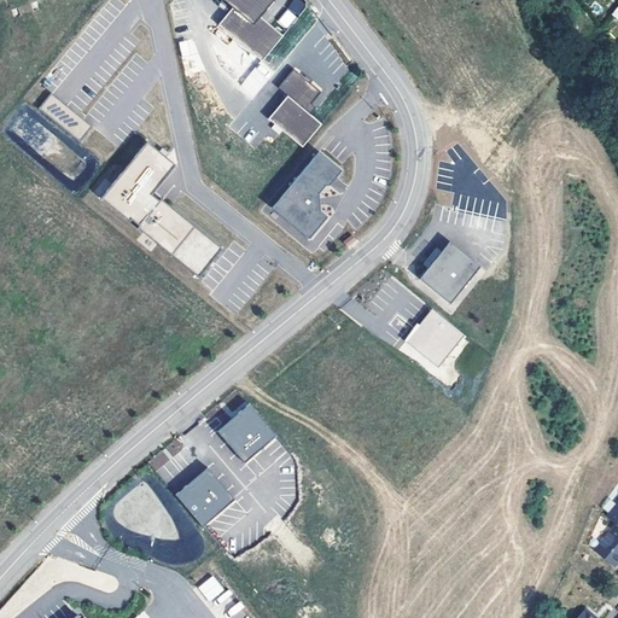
[(223,0),(234,7),(220,25),(262,60),(284,35),(261,16),(273,0),(223,0)]
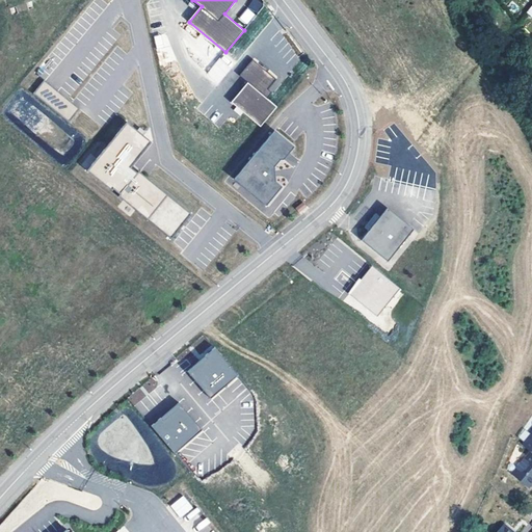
[(258,0),(254,0),(238,18),(246,25),(264,5),(258,0)]
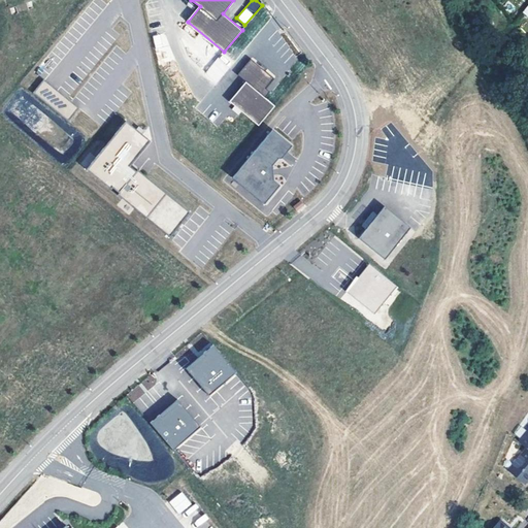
[(240,110),(258,126),(274,106),(265,98),(269,92),(266,89),(274,78),(265,71),(259,66),(250,59),(237,74),(245,81),(229,101),(234,106),(240,110)]
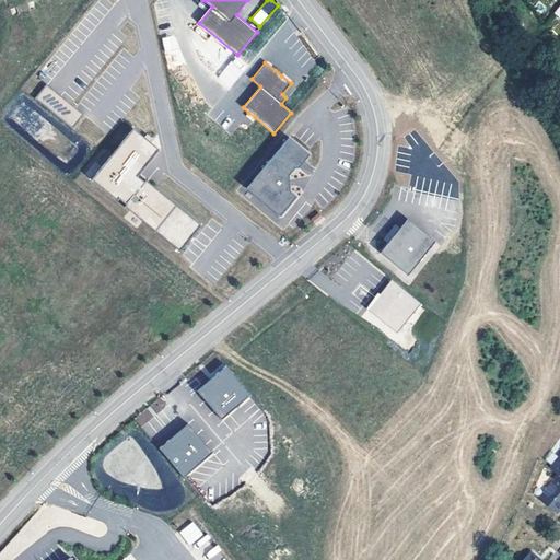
[(46,84),(35,98),(72,129),(84,115),(46,84)]
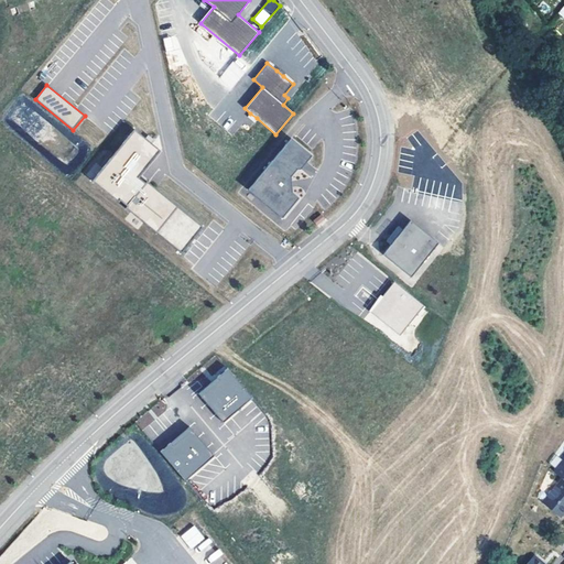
[(134,129),(93,181),(119,203),(120,201),(127,206),(126,208),(182,253),(203,227),(147,182),(145,183),(139,179),(161,151),(134,129)]
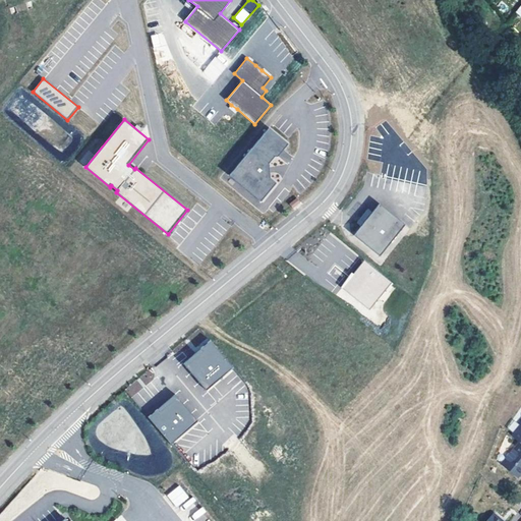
[(269,127),(229,174),(261,200),(276,182),(267,175),(266,165),(274,156),(278,156),(288,143),(269,127)]
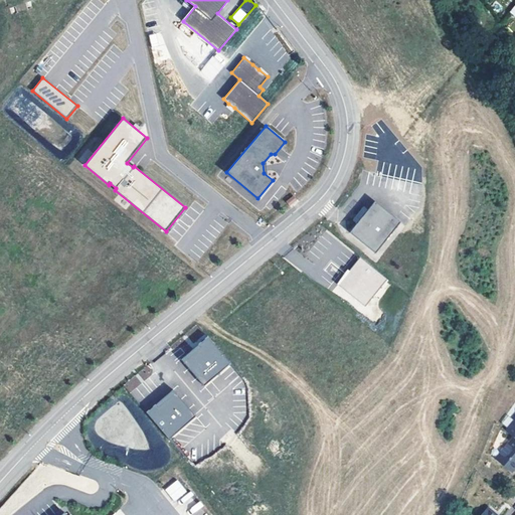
[(294,195),(286,201),(290,205),(297,200),(294,195)]
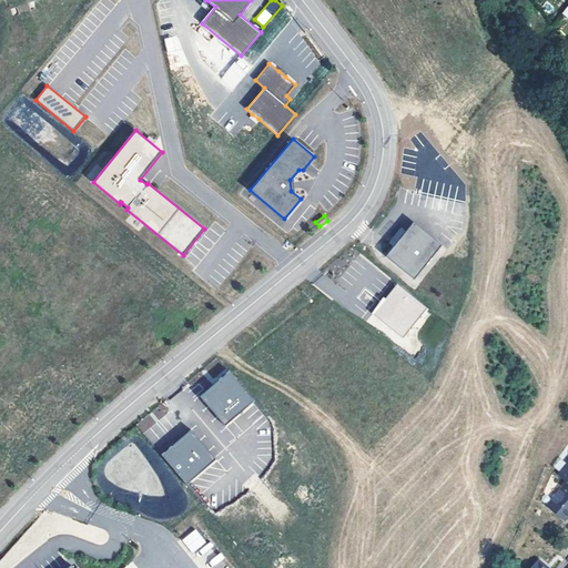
[(394,246),(386,256),(414,279),(442,244),(413,222),(405,233),(394,246)]
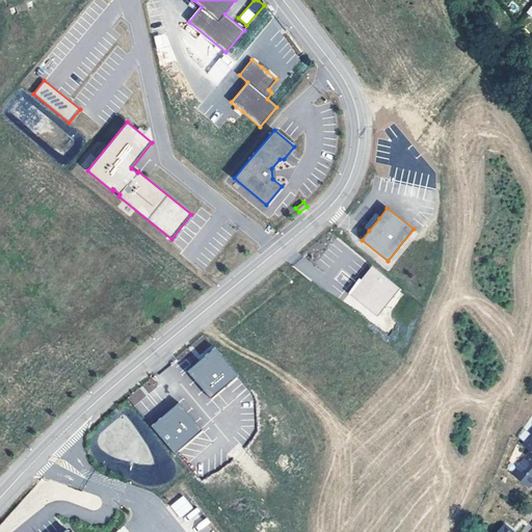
[(365,228),(369,231),(379,218),(375,214),(365,228)]
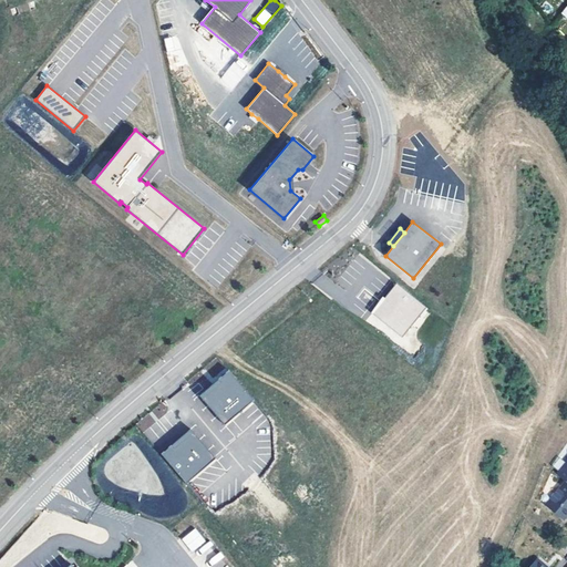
[(428,308),(397,282),(373,312),(404,338),(428,308)]
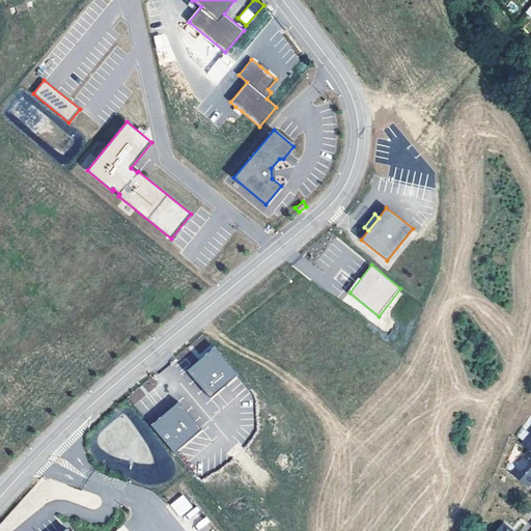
[(239,375),(215,347),(205,356),(207,358),(190,373),(212,398),(239,375)]
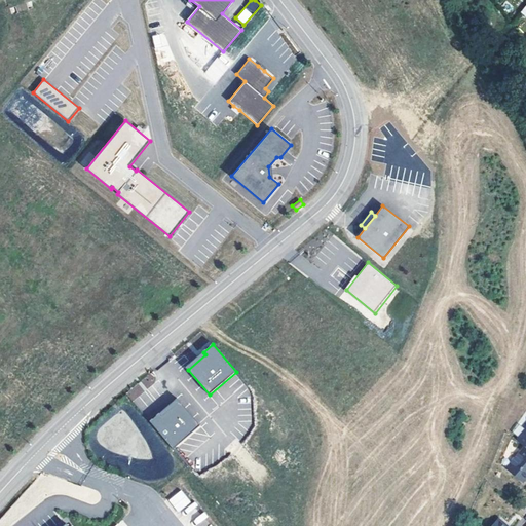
[(205,354),(203,352),(186,368),(188,370),(205,354)]
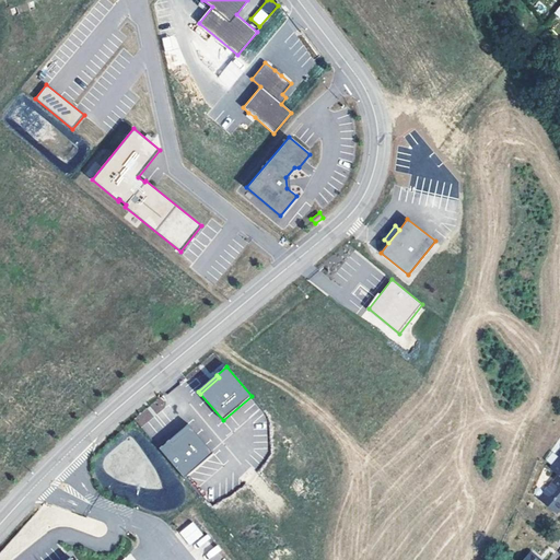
[(173,443),(191,428),(189,424),(171,441),(173,443)]
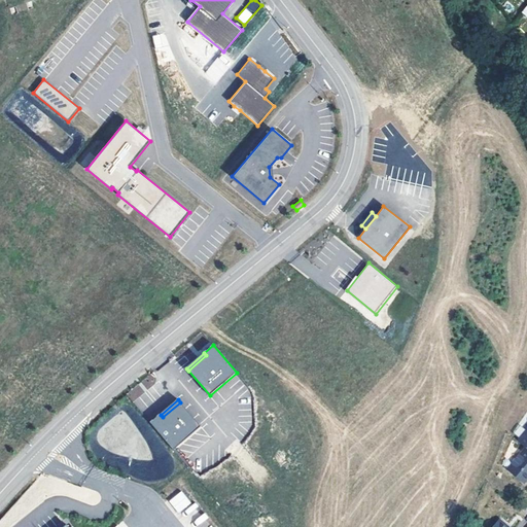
[(202,427),(180,402),(163,417),(161,415),(151,423),(175,450),(202,427)]
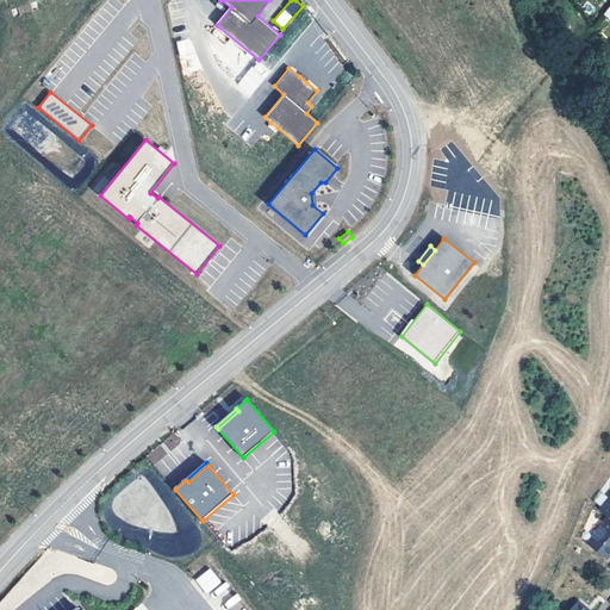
[(608,517),(609,518),(609,493),(598,509),(608,517)]
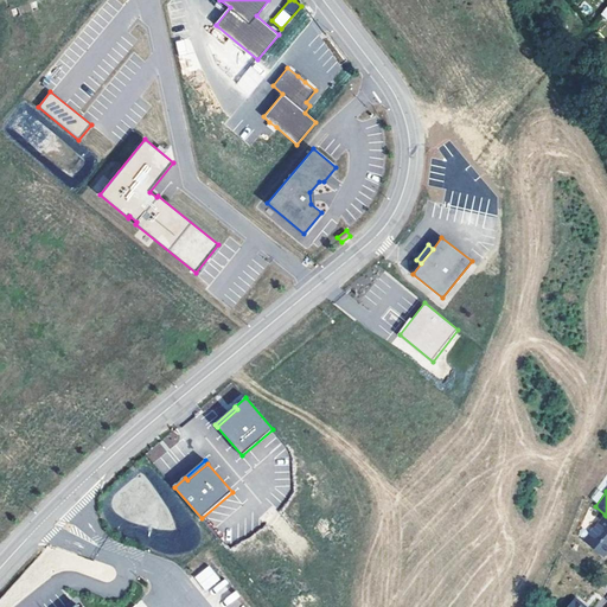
[(606,516),(605,515),(585,540),(604,555),(606,550),(606,516)]
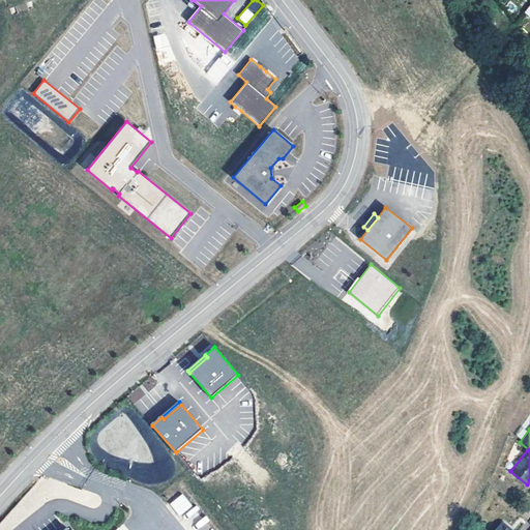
[(182,493),(170,504),(180,517),(193,505),(182,493)]
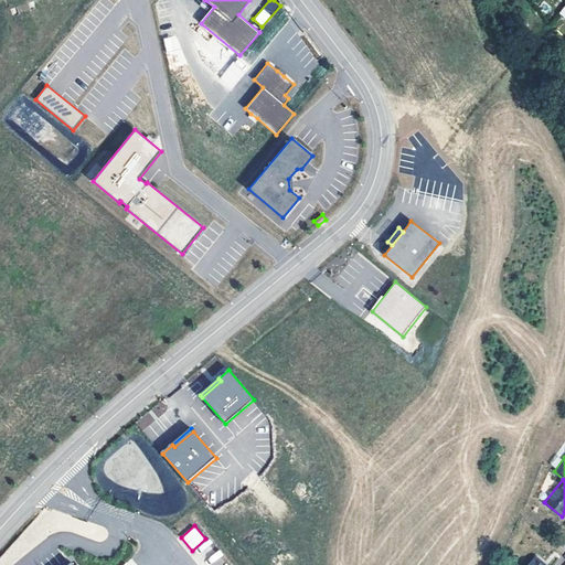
[(523,564),(545,564),(533,554),(523,564)]
